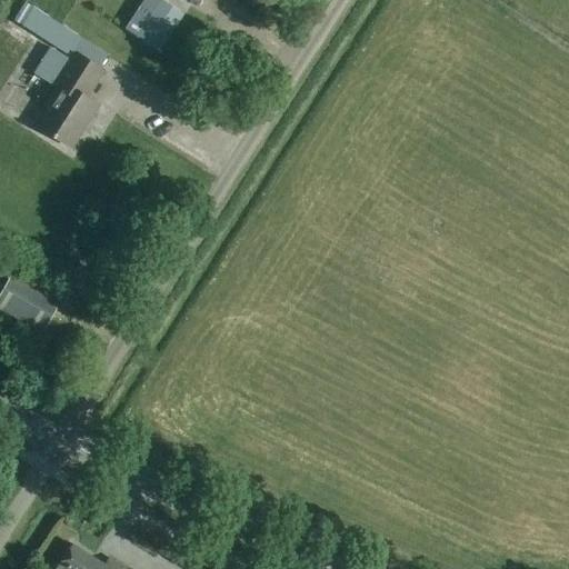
[(158,0),(136,37),(158,51),(181,15),(158,0)]
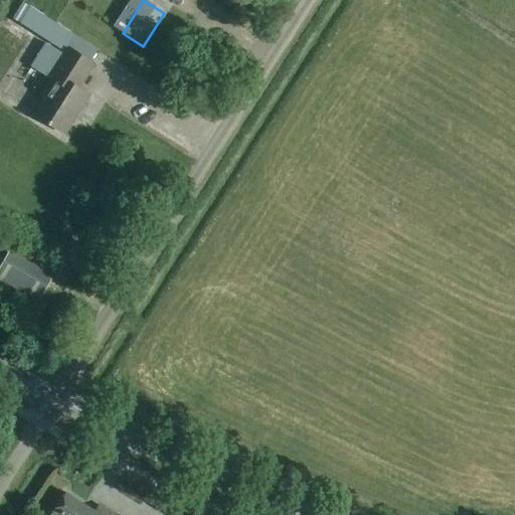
[(22,2),(12,17),(39,35),(59,48),(69,32),(49,19),(22,2)]
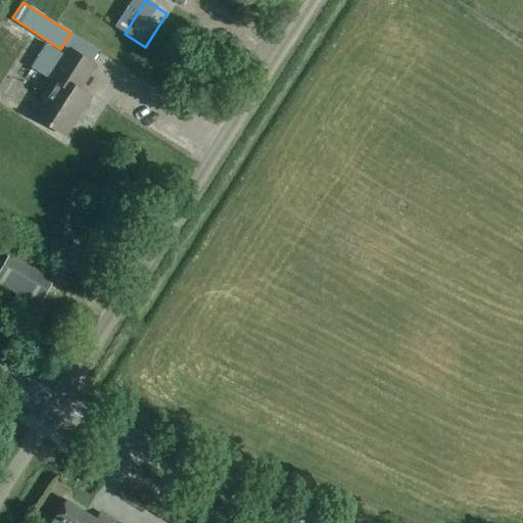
[(16,39),(34,46),(39,36),(21,28),(16,39)]
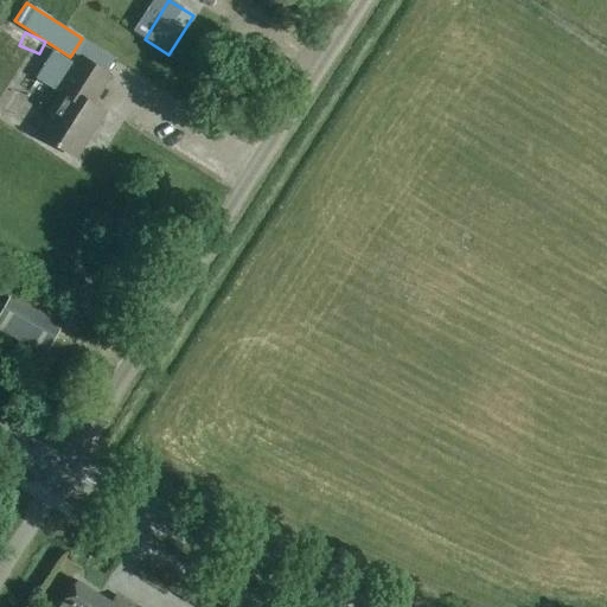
[(116,80),(80,56),(74,65),(57,55),(40,81),(64,96),(39,134),(77,159),(107,113),(97,107),(116,80)]
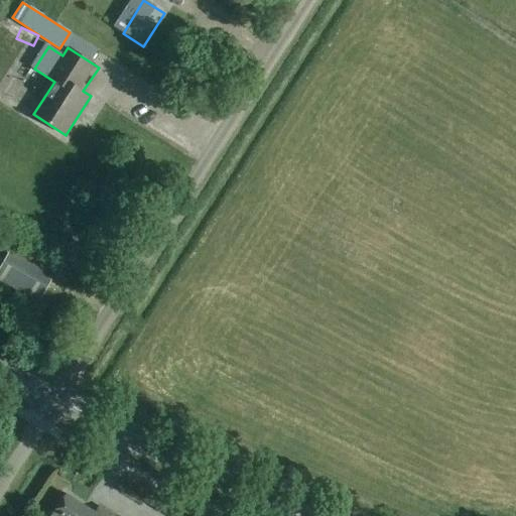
[(60,255),(72,261),(80,249),(69,243),(60,255)]
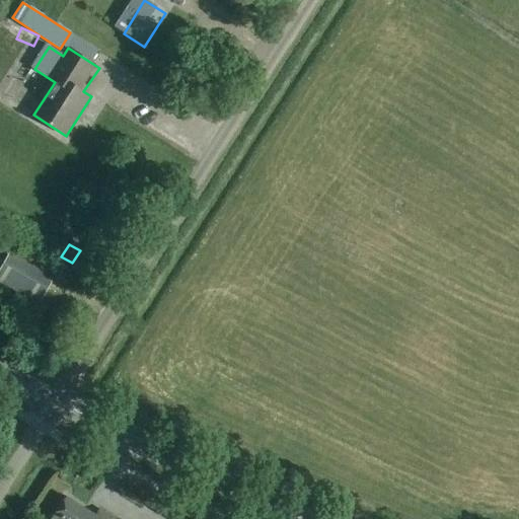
[(55,275),(10,249),(3,262),(0,258),(0,280),(39,303),(55,275)]
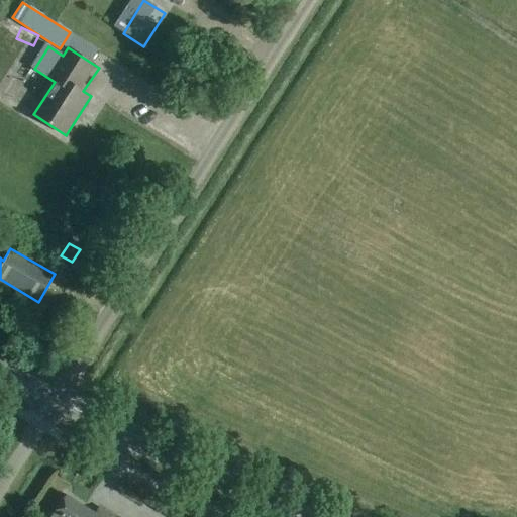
[(55,516),(117,516),(104,508),(98,516),(96,516),(68,498),(55,516)]
